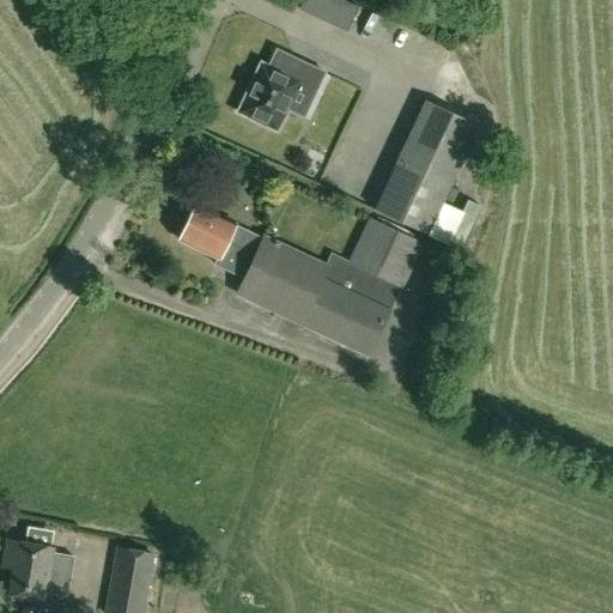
[(358,7),(341,0),(331,24),(346,31),(358,7)]
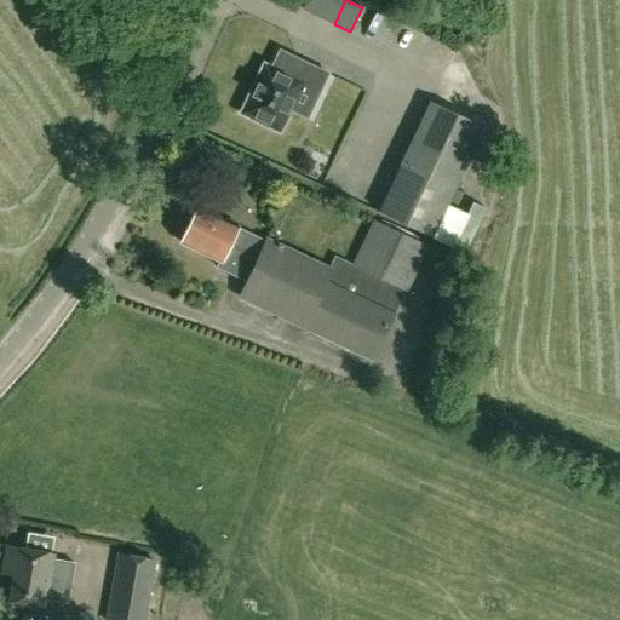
[(275,127),(296,78),(313,86),(321,68),(271,46),(264,64),(257,62),(236,110),(275,127)]
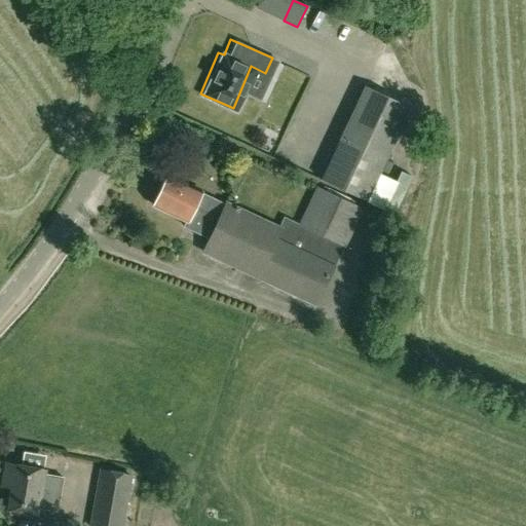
[(322,181),(366,201),(369,194),(410,108),(365,86),(322,181)]
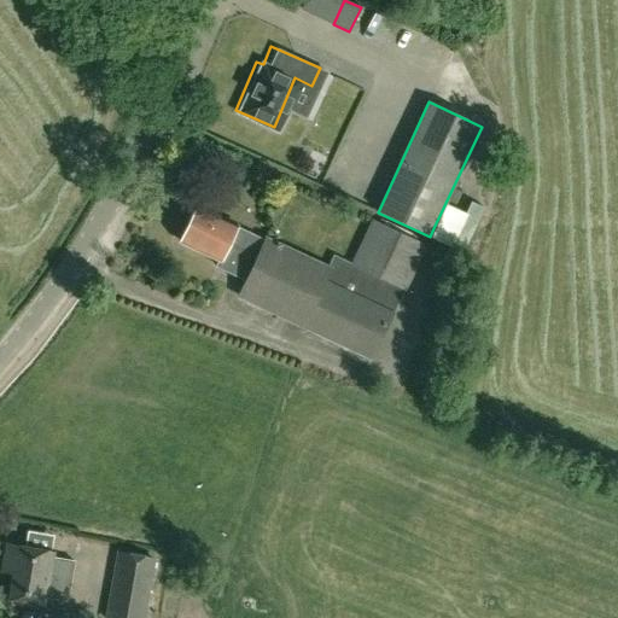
[(433,228),(430,237),(462,254),(484,208),(471,202),(455,238),(433,228)]
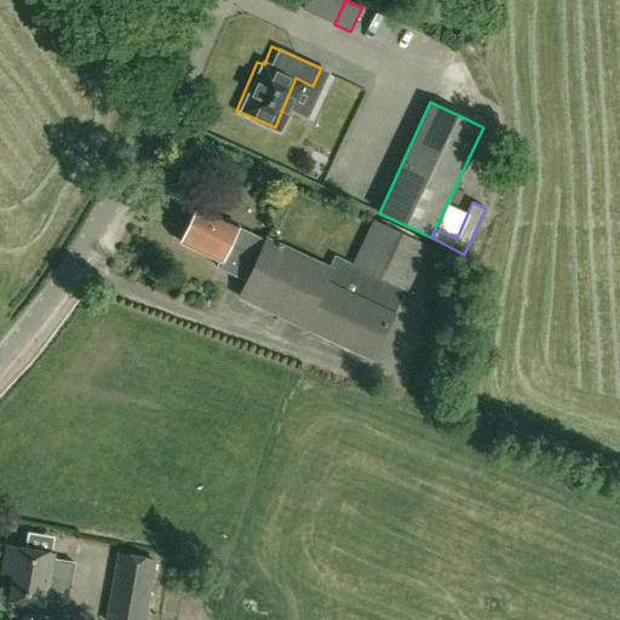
[(267,240),(237,228),(196,208),(181,244),(220,262),(218,269),(234,276),(235,276),(247,281),(267,240)]
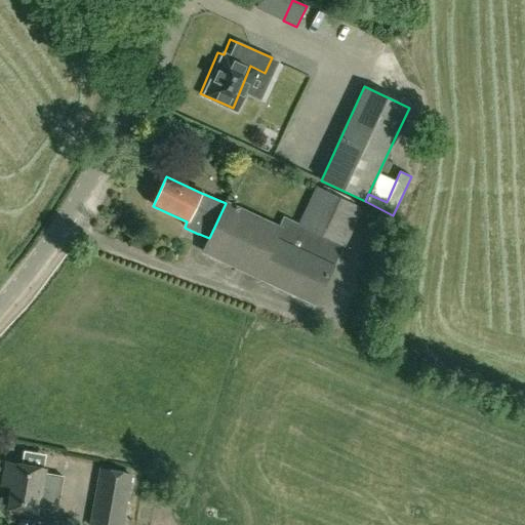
[(226,203),(209,238),(203,251),(257,277),(258,276),(317,304),(362,207),(317,187),(299,225),(284,217),(279,228),(226,203)]
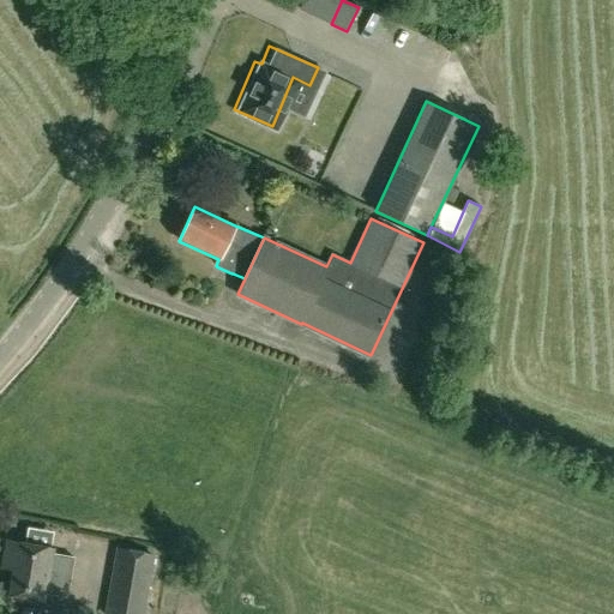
[(18,597),(20,601),(30,602),(32,600),(42,601),(43,594),(66,597),(73,558),(49,554),(50,549),(7,542),(4,564),(14,565),(10,596),(18,597)]
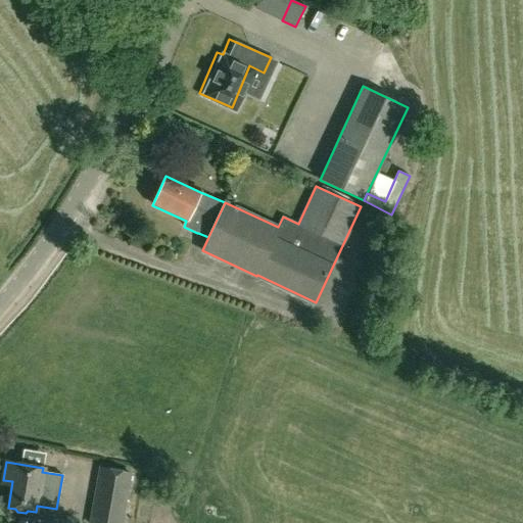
[(120,522),(129,472),(100,467),(91,522),(120,522)]
